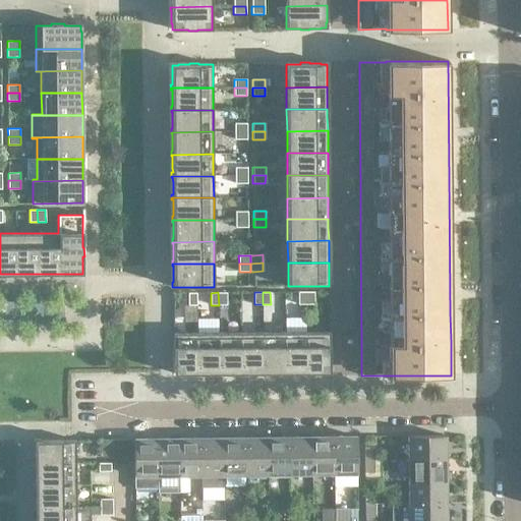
[(196,305),(196,293),(188,293),(188,305),(196,305)]
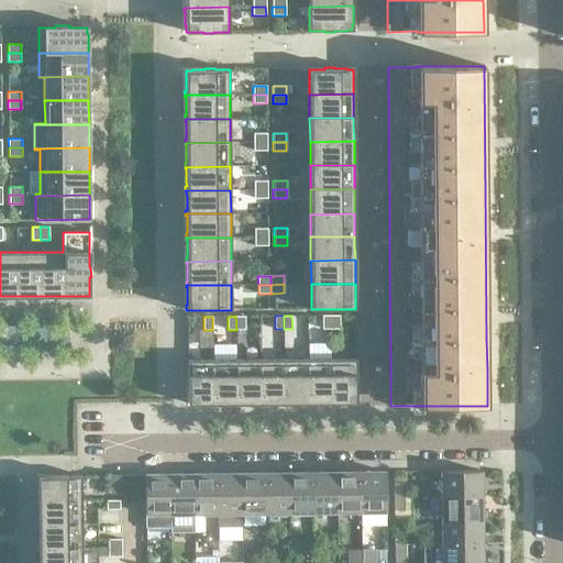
[(284,405),(284,359),(258,360),(260,405),(262,405),(262,404),(277,404),(280,404),(280,405),(284,405)]
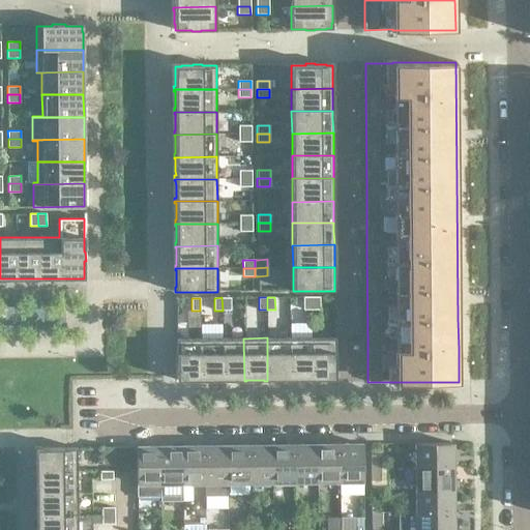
[(289,381),(289,337),(267,337),(267,381),(269,381),(269,380),(283,380),(286,379),(286,381),(289,381)]
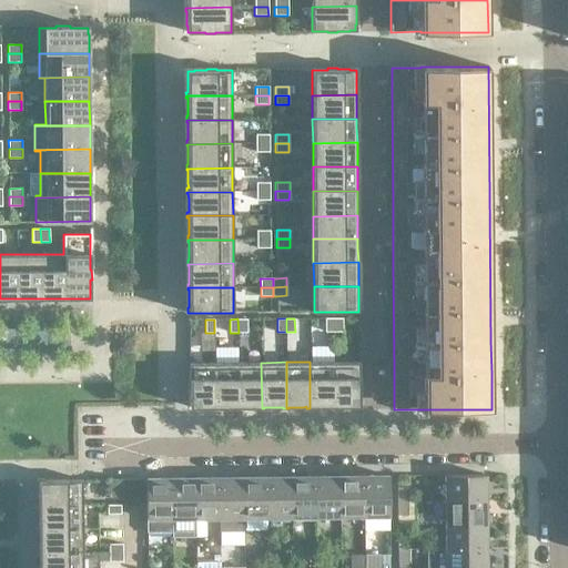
[(334,408),(334,362),(310,362),(310,408),(312,408),(312,406),(327,406),(331,406),(331,408),(334,408)]
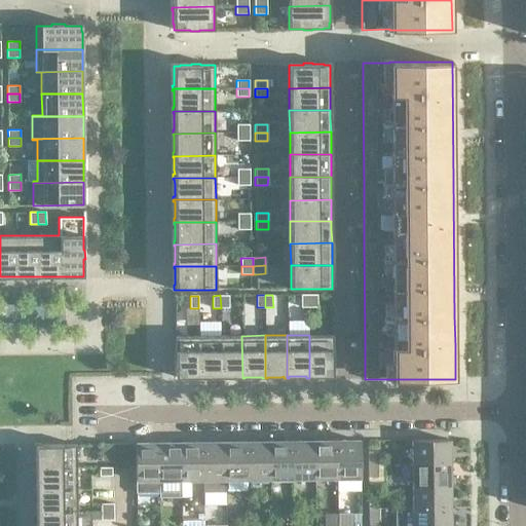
[(309,335),(309,378),(311,378),(311,376),(325,376),(329,376),(329,378),(334,378),(334,370),(333,370),(333,359),(333,335),(309,335)]
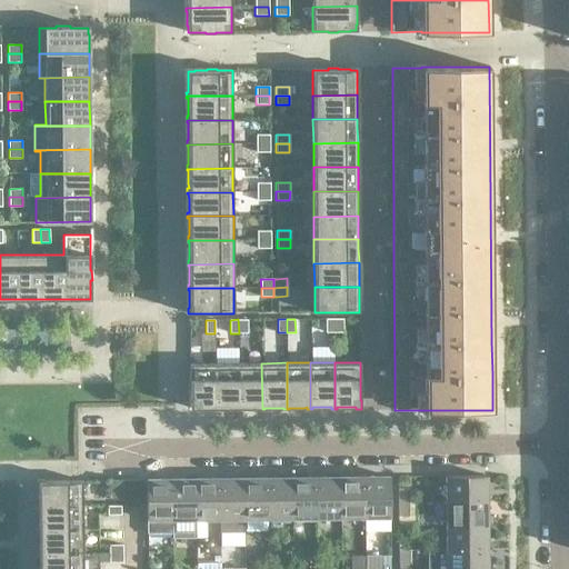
[(216,409),(215,363),(189,363),(189,379),(188,379),(188,389),(189,389),(190,405),(190,407),(190,408),(200,408),(211,408),(211,409),(216,409)]
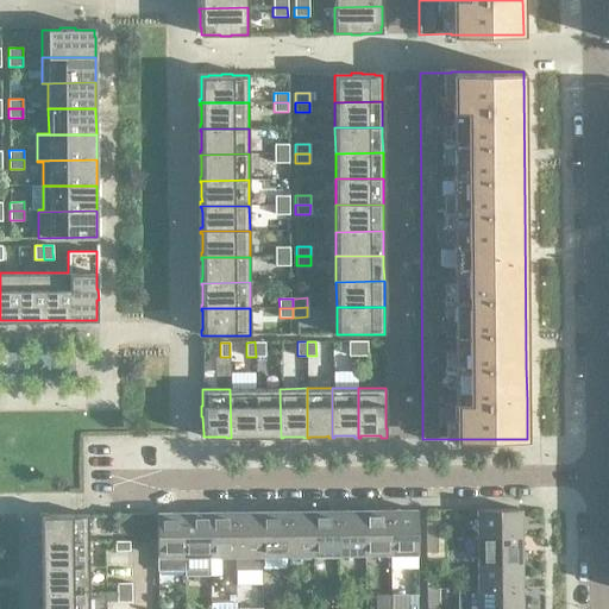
[(256,438),(256,389),(230,389),(231,438),(232,438),(232,437),(251,437),(251,438),(256,438)]
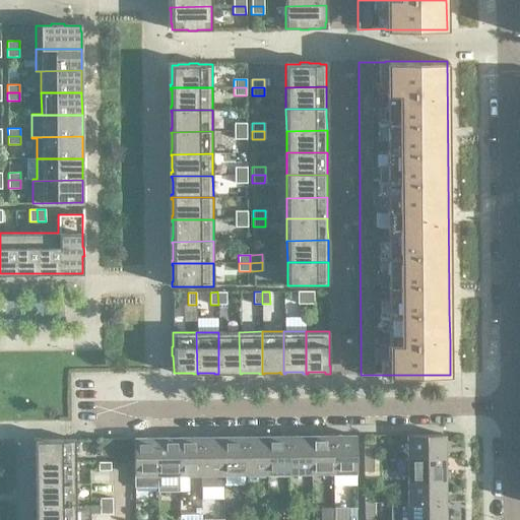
[(240,374),(239,332),(218,332),(218,374),(220,374),(220,373),(234,373),(237,373),(237,374),(240,374)]
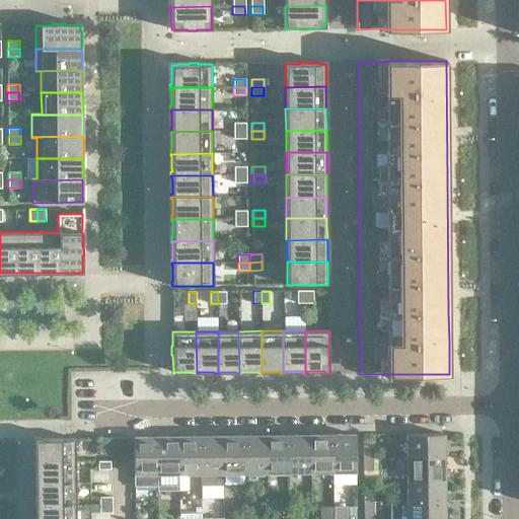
[(443,456),(443,434),(406,434),(406,457),(443,456)]
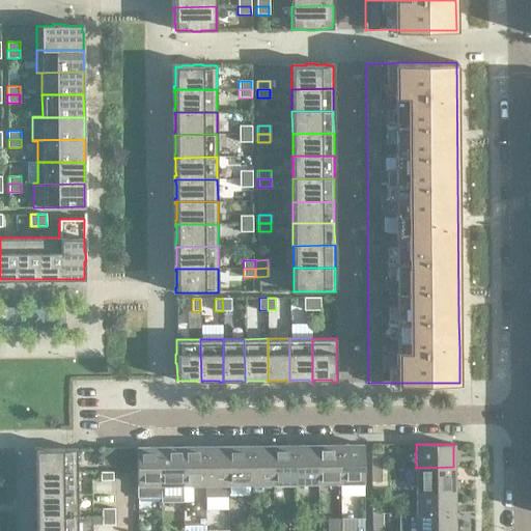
[(317,482),(317,445),(295,446),(296,483),(317,482)]
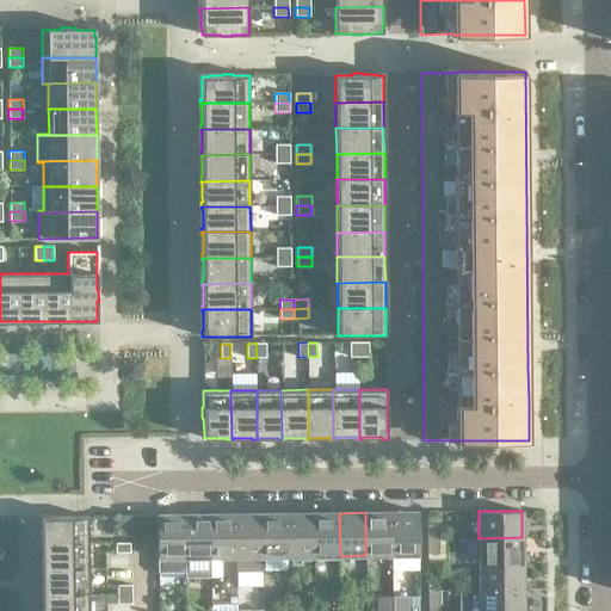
[(392,555),(390,512),(365,512),(365,555),(392,555)]
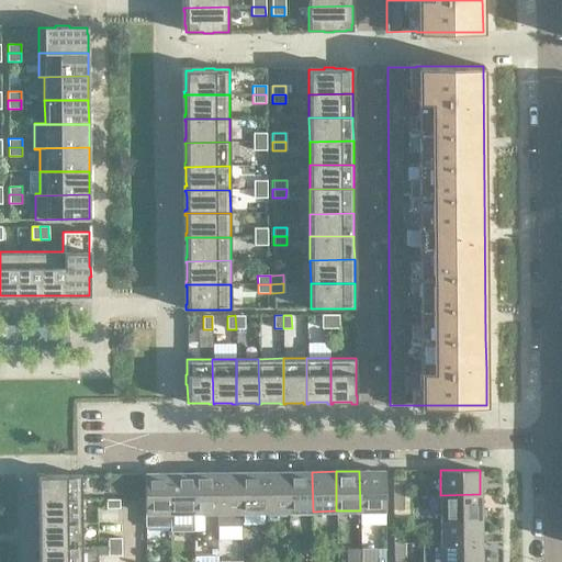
[(385,510),(384,471),(359,471),(360,510),(385,510)]
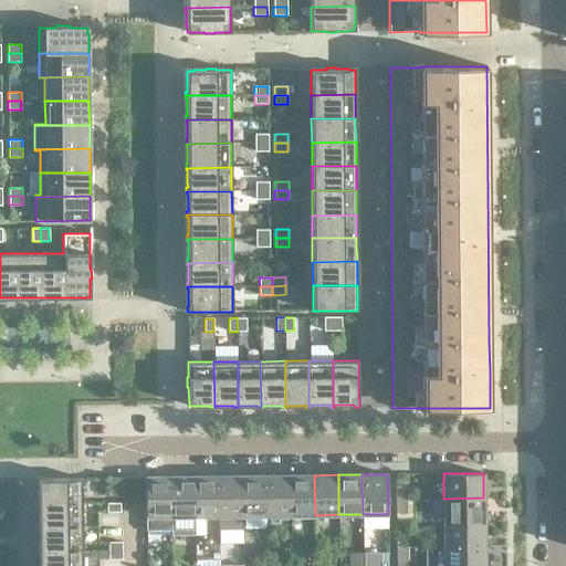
[(242,528),(242,515),(242,475),(218,477),(218,516),(219,530),(242,528)]
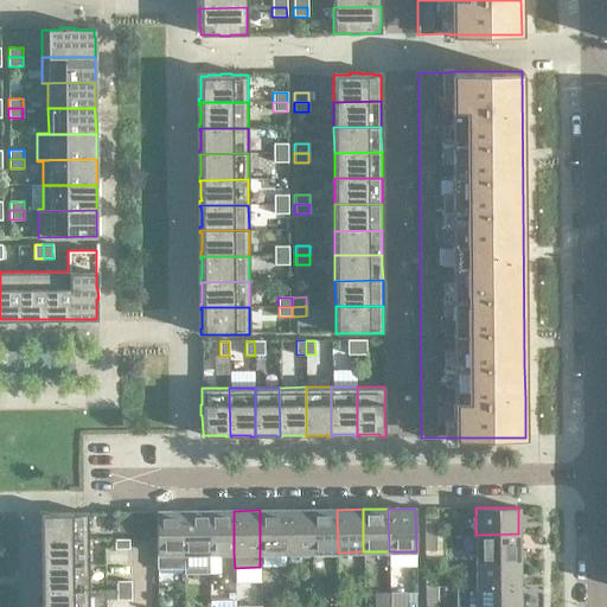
[(286,553),(285,510),(260,510),(260,553),(286,553)]
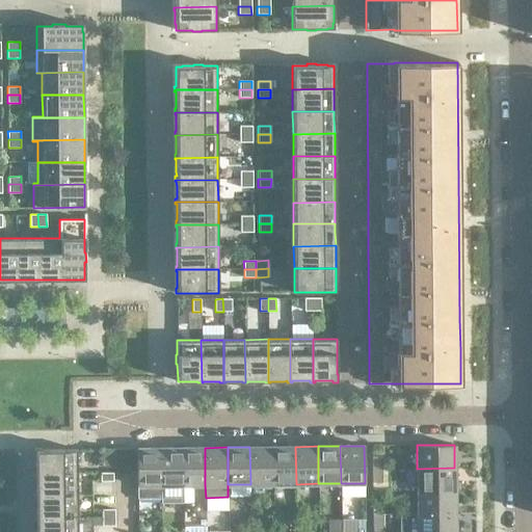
[(273,484),(272,447),(249,447),(250,484),(273,484)]
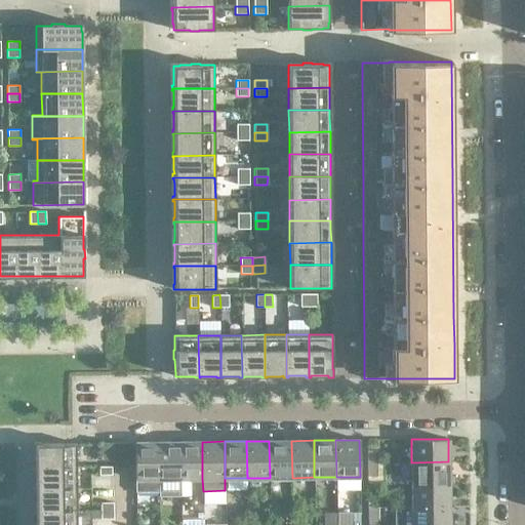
[(292,478),(291,441),(269,441),(270,478),(292,478)]
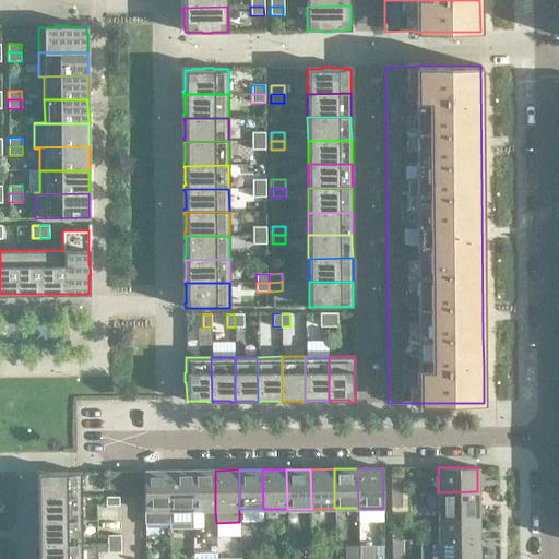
[(81,496),(81,472),(44,473),(44,471),(36,472),(36,477),(37,477),(37,496),(36,496),(36,497),(81,496)]
